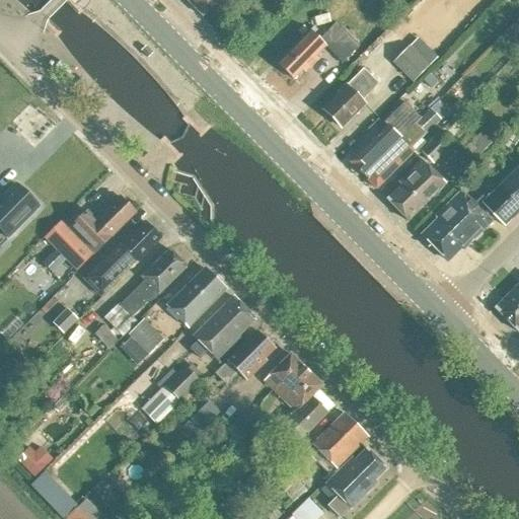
[(186,0),(203,17),(220,0),(186,0)]
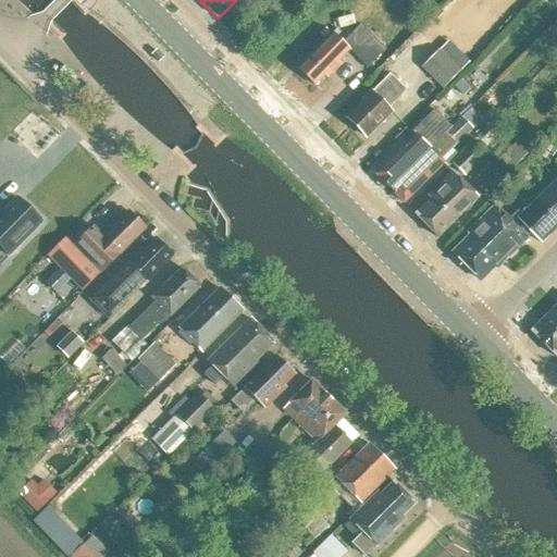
[(287,0),(299,11),(310,0),(287,0)]
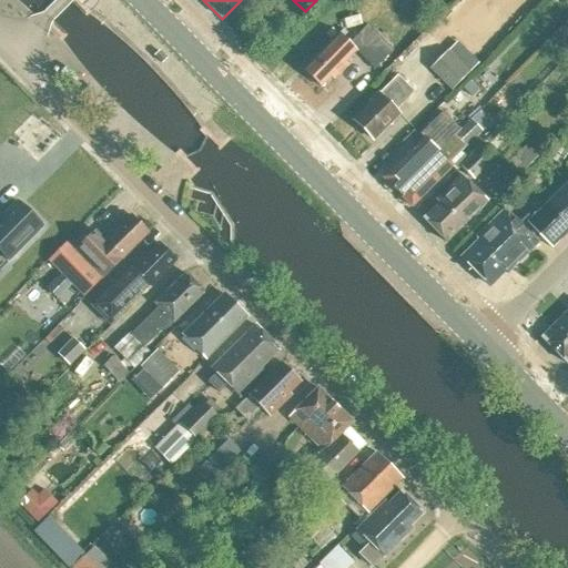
[(340,34),(322,52),(304,71),(307,74),(306,78),(311,81),(313,81),(321,89),(332,77),(334,80),(348,66),(346,63),(356,53),(374,70),(393,50),(367,26),(350,44),(340,34)]
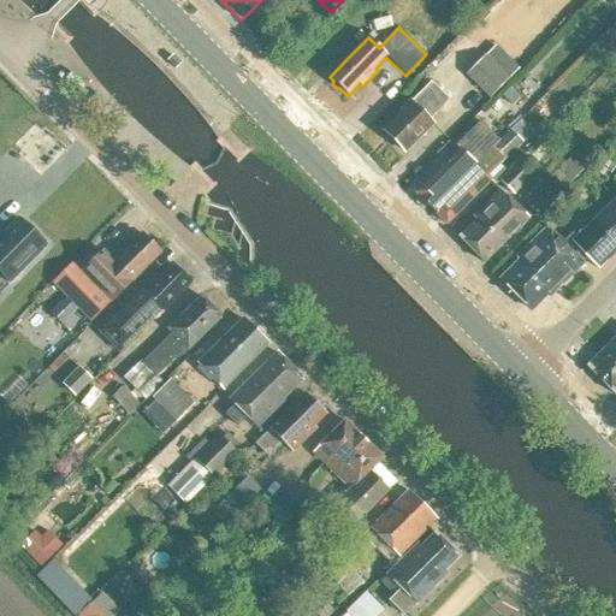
[(175,71),(181,65),(172,57),(166,63),(175,71)]
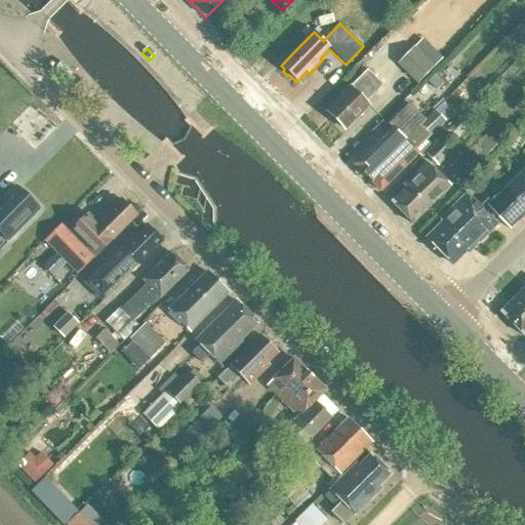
[(417,84),(435,68),(414,48),(398,65),(417,84)]
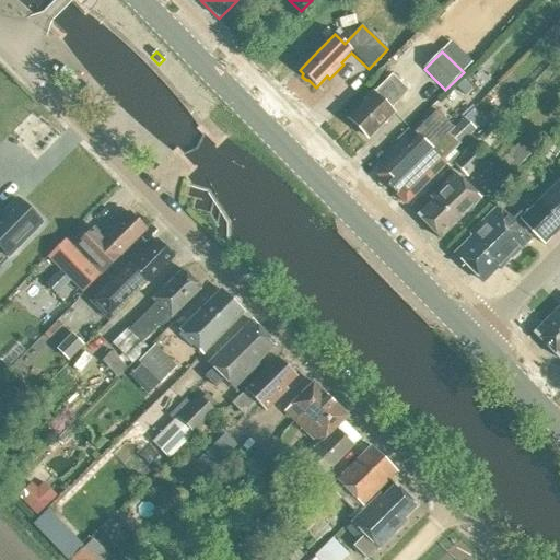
[(369,139),(395,113),(391,109),(409,92),(393,76),(375,93),(373,91),(363,101),(365,102),(348,119),(369,139)]
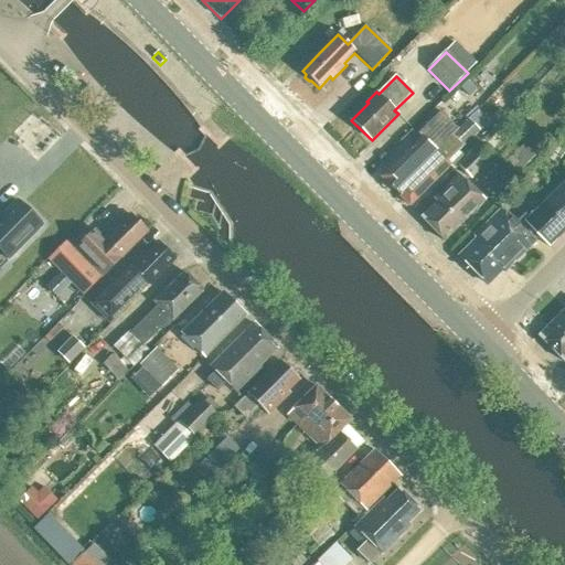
[(408,182),(397,193),(411,206),(450,167),(455,170),(458,167),(466,159),(459,152),(480,131),(468,120),(444,145),(437,152),(439,153),(415,178),(412,174),(406,180),(408,182)]
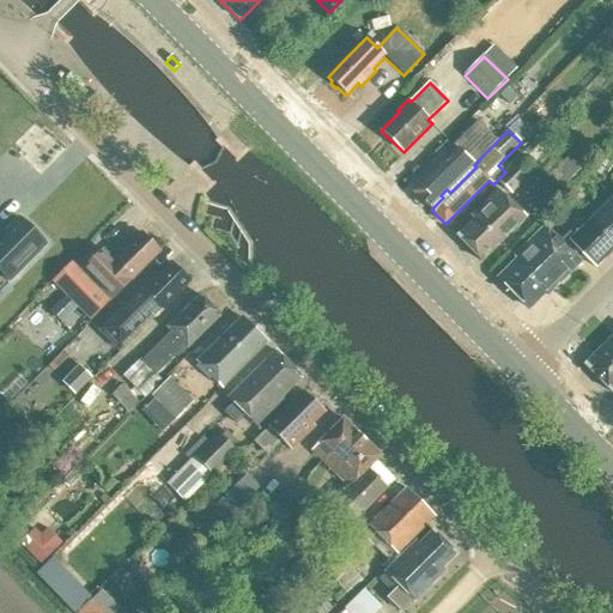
[(474,165),(481,157),(467,143),(460,150),(460,149),(414,193),(431,210),(443,198),(441,195),(447,189),(450,193),(477,167),(474,165)]
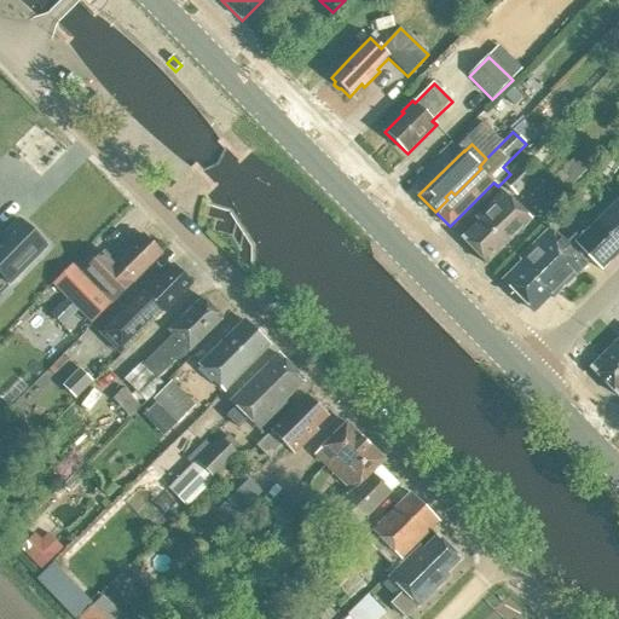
[(516,197),(539,175),(525,161),(510,174),(502,183),(516,197)]
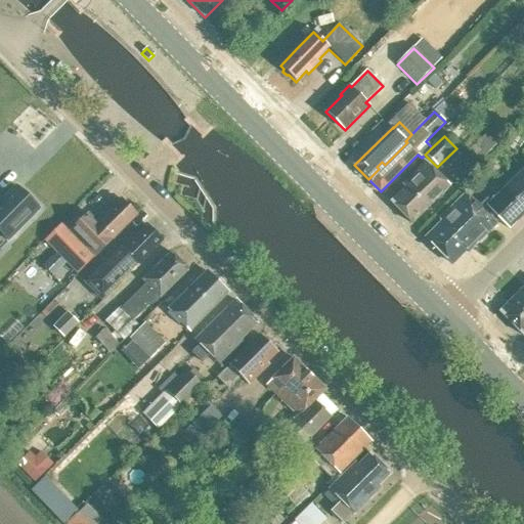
[(411,223),(449,186),(426,162),(401,185),(404,188),(391,202),(411,223)]
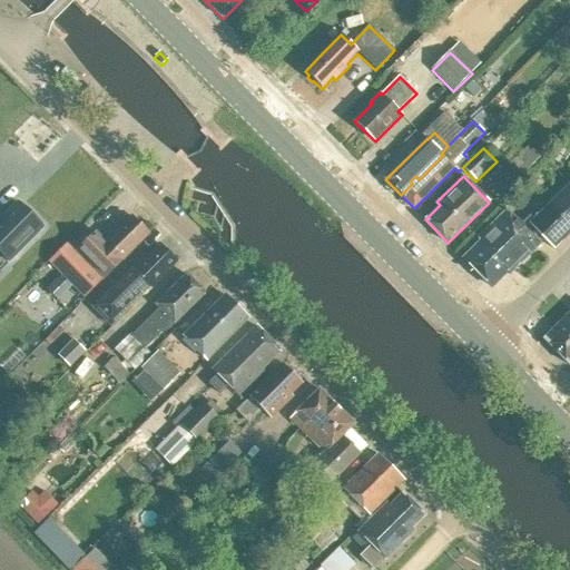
[(569,183),(528,225),(523,229),(505,212),(478,238),(481,241),(463,258),(491,287),(507,273),(509,275),(543,241),(553,252),(569,234),(569,183)]
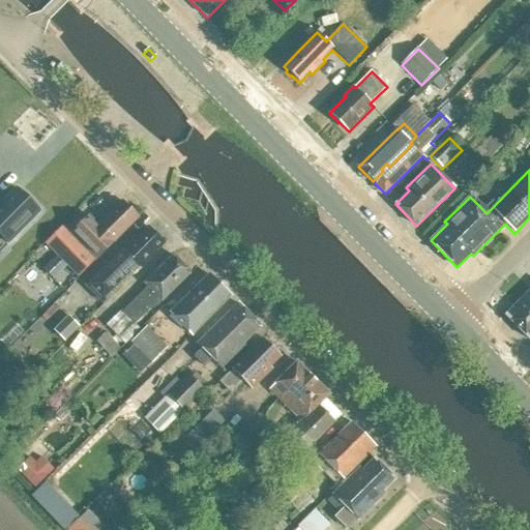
[(0,237),(7,245),(39,212),(17,189),(2,204),(0,205),(0,237)]
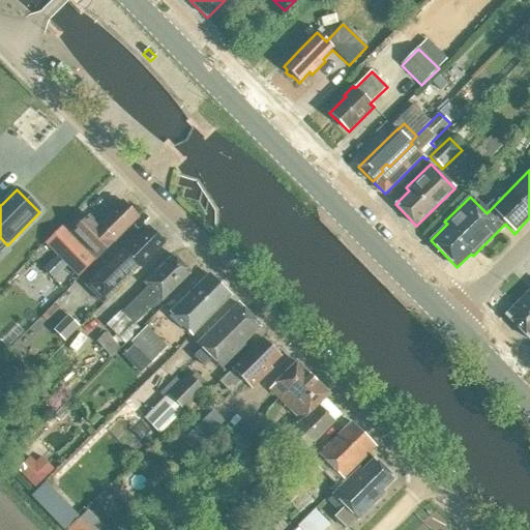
[(114,243),(138,219),(129,212),(129,208),(125,205),(122,205),(120,203),(107,217),(102,217),(98,222),(99,225),(97,227),(94,230),(86,222),(89,218),(88,217),(74,232),(77,235),(76,236),(65,225),(45,245),(57,257),(67,267),(78,278),(113,243),(114,243)]
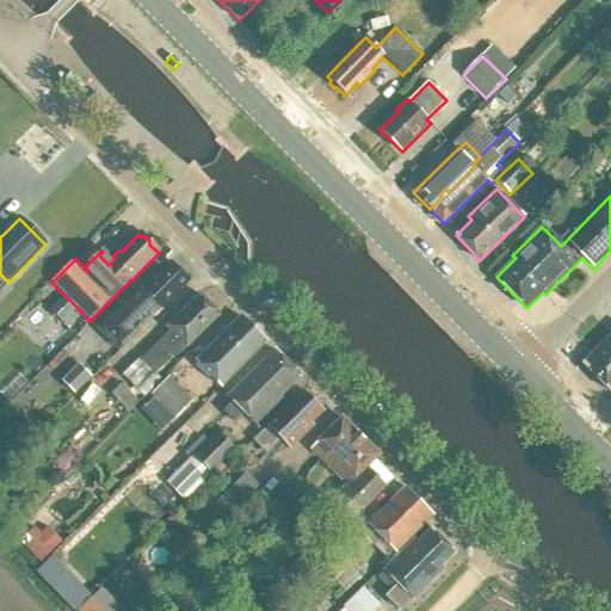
[(144,288),(141,291),(140,289),(98,331),(118,350),(159,308),(161,309),(187,282),(179,273),(179,270),(176,265),(172,266),(168,263),(153,278),(149,279),(144,283),(144,288)]
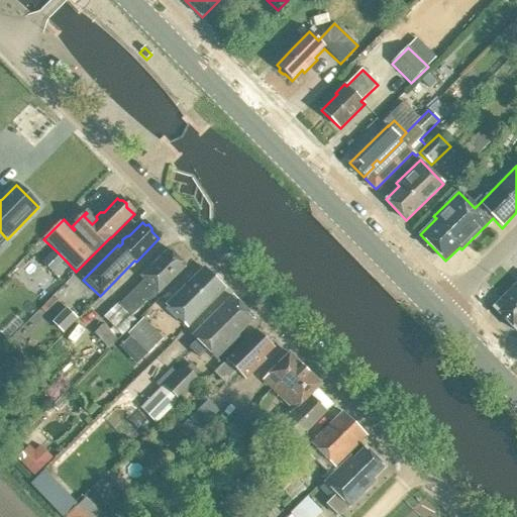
[(140,277),(144,281),(119,305),(131,317),(152,296),(154,299),(186,268),(168,249),(140,277)]
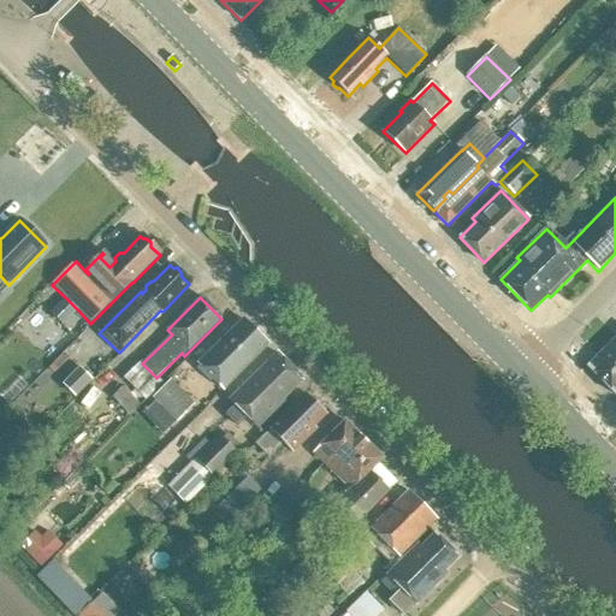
[(243,320),(199,365),(223,389),(266,344),(243,320)]
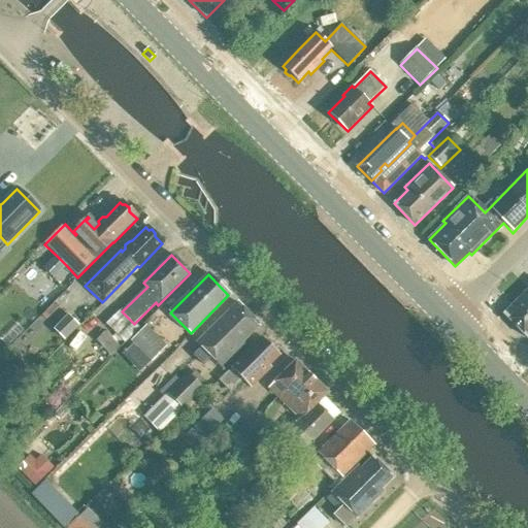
[(527,338),(527,290),(504,315),(527,338)]
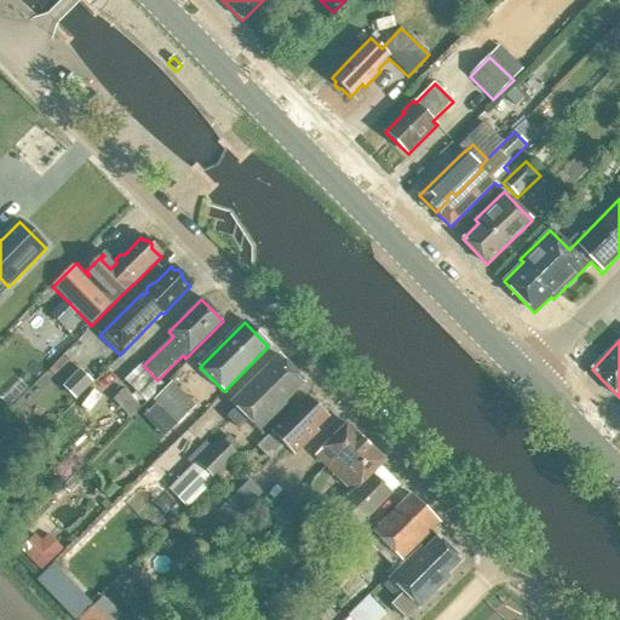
[(279,357),(233,402),(263,434),(290,408),(285,402),(304,383),(279,357)]
